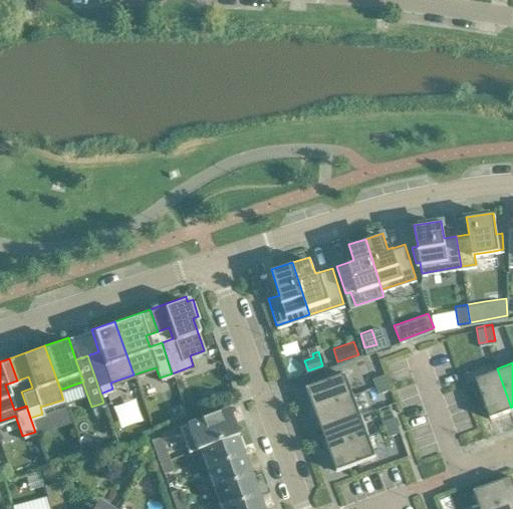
[(511,408),(497,368),(475,376),(489,416),(511,408)]
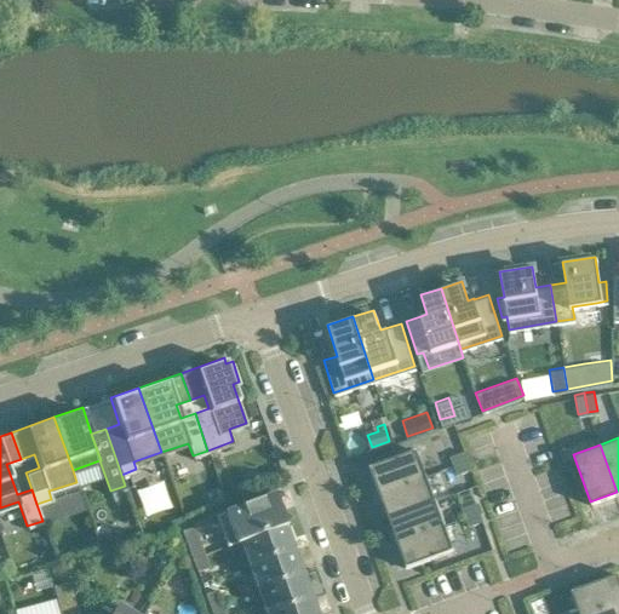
[(370,464),(378,489),(425,472),(416,447),(393,455),(391,454),(390,455),(391,457),(370,464)]
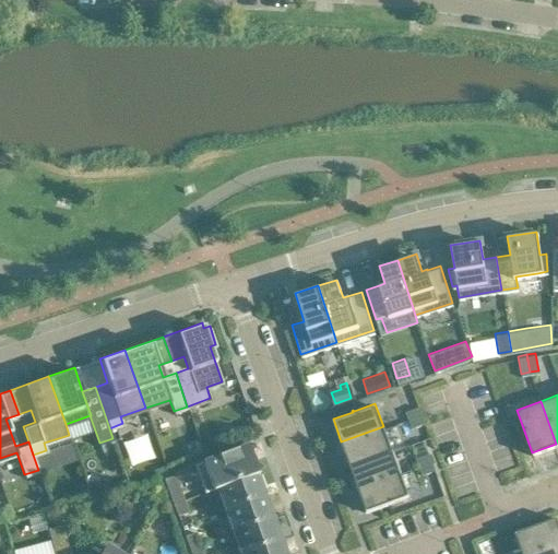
[(405,409),(408,417),(420,413),(418,404),(405,409)]
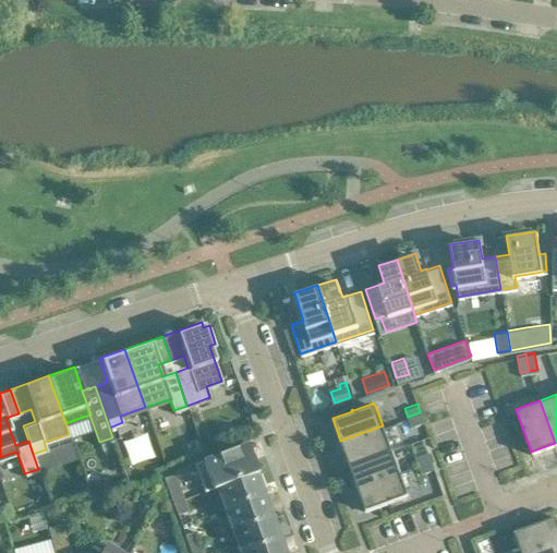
[(423,420),(420,412),(408,417),(411,424),(423,420)]
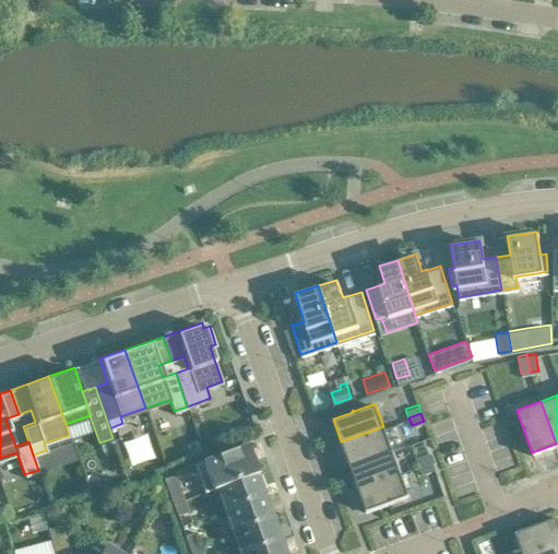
[(391,449),(383,426),(341,441),(344,449),(343,449),(343,451),(344,450),(349,464),(391,449)]
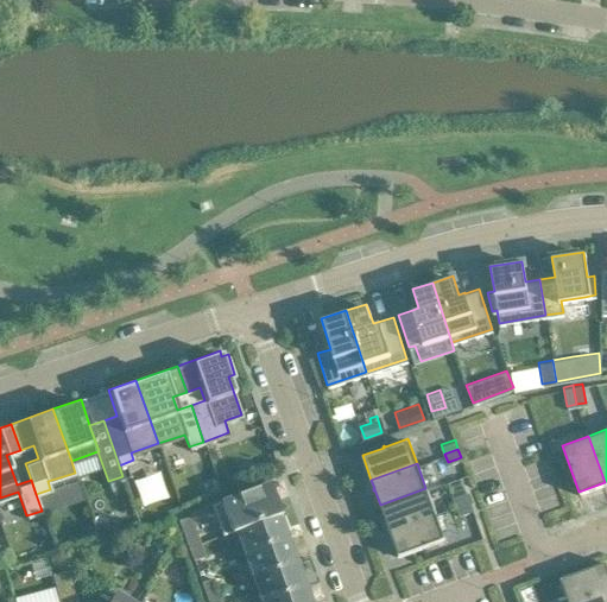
[(221,533),(234,528),(278,512),(279,512),(267,481),(209,502),(221,533)]
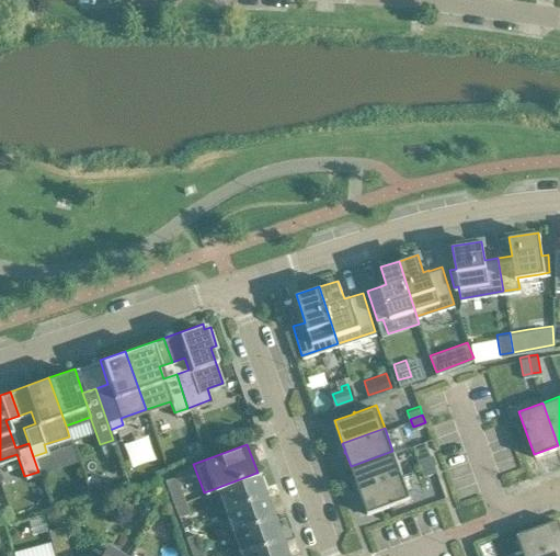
[(401,473),(392,451),(351,466),(355,479),(354,480),(355,481),(356,480),(358,489),(401,473)]
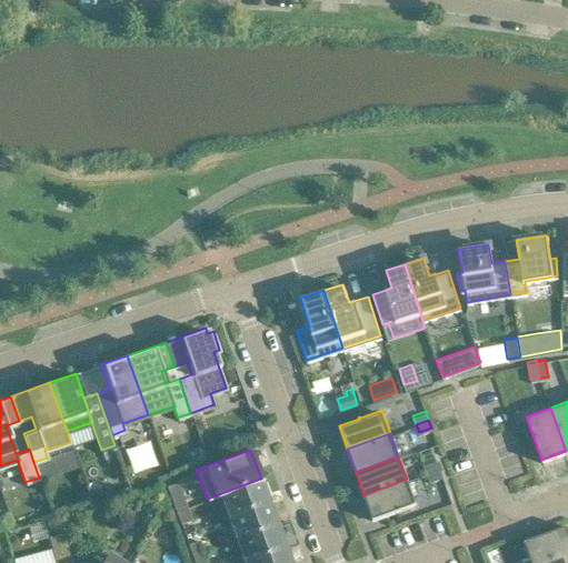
[(439,466),(436,459),(424,463),(426,471),(439,466)]
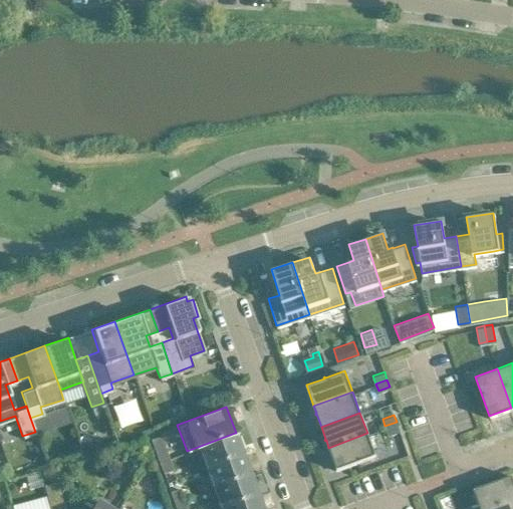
[(400,430),(397,422),(385,426),(388,434),(400,430)]
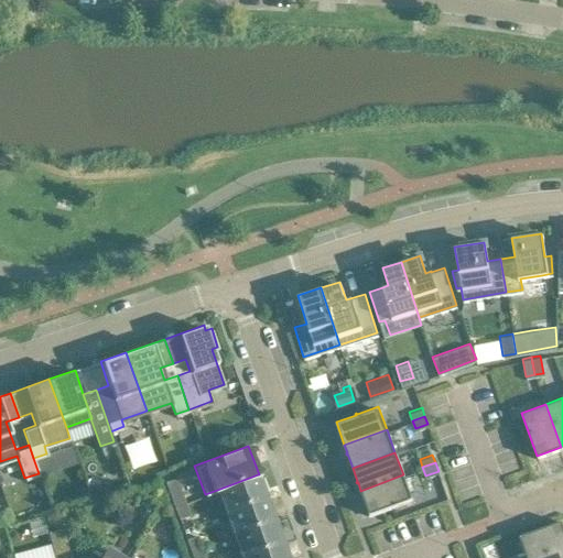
[(266,495),(258,474),(217,490),(225,511),(266,495)]
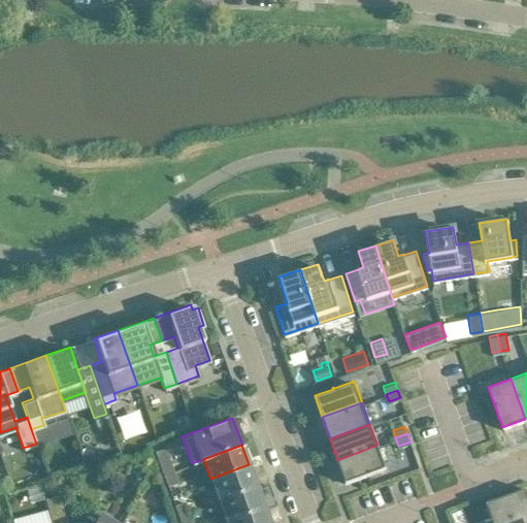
[(386,466),(377,445),(337,460),(346,481),(364,475),(365,476),(366,475),(365,474),(386,466)]
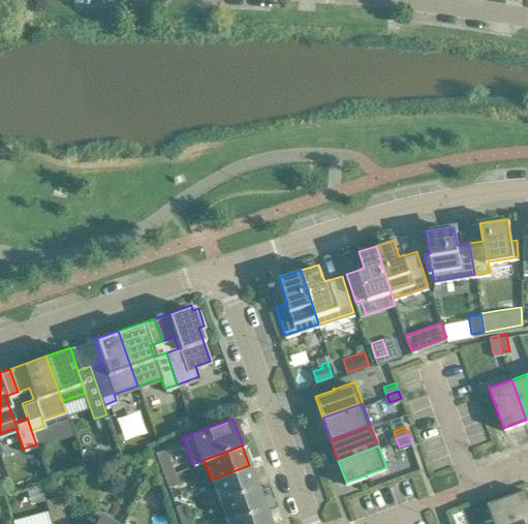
[(154,451),(158,462),(168,458),(163,447),(154,451)]
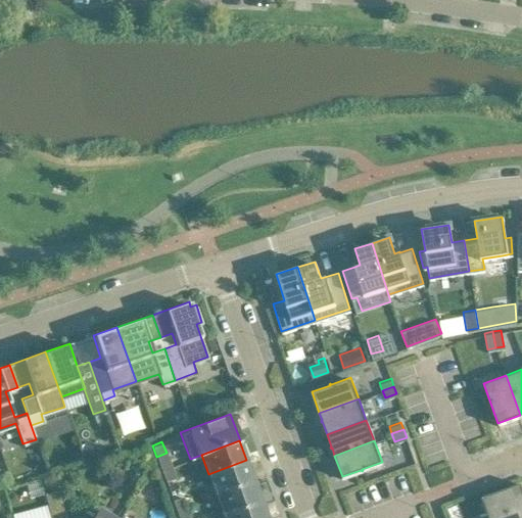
[(171,464),(167,453),(156,457),(161,468),(171,464)]
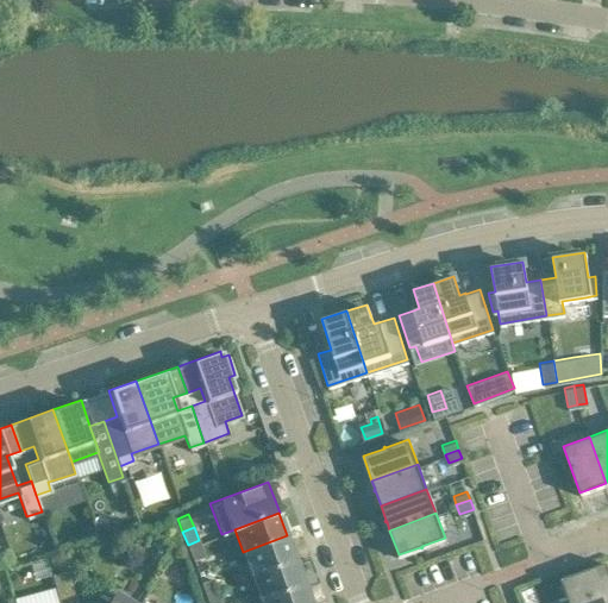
[(295,560),(287,535),(243,552),(251,576),(295,560)]
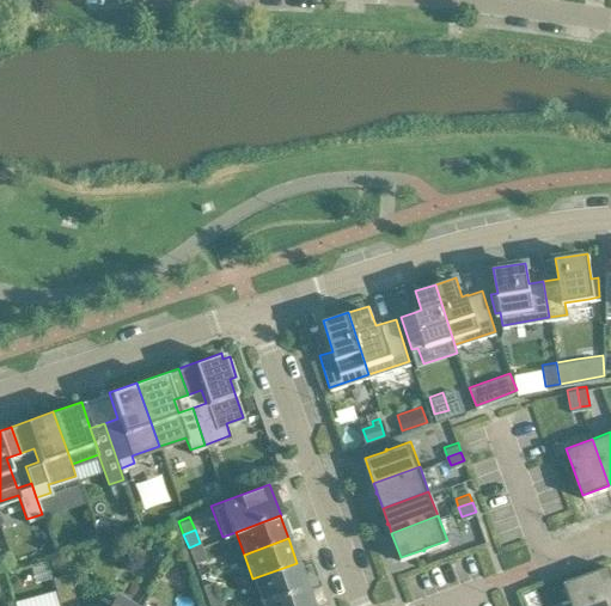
[(205,557),(200,543),(189,548),(194,561),(205,557)]
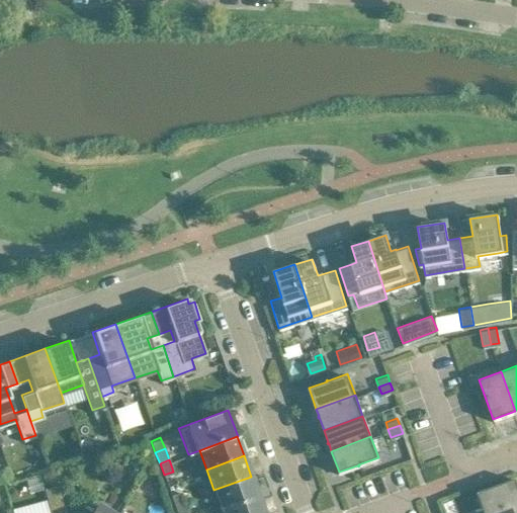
[(259,497),(251,477),(213,490),(222,511),(259,497)]
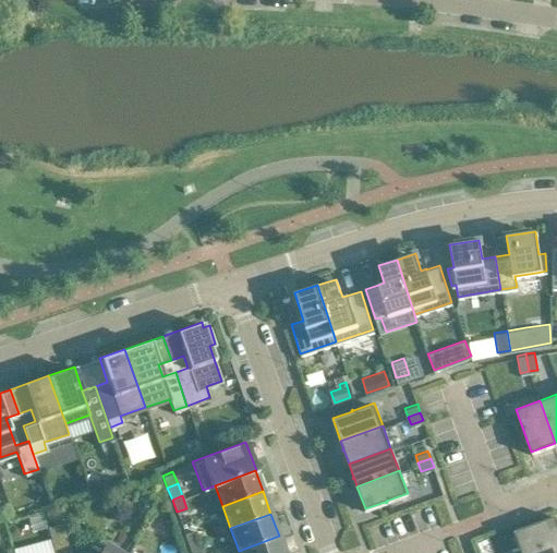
[(521,552),(556,540),(556,518),(556,515),(513,530),(521,552)]
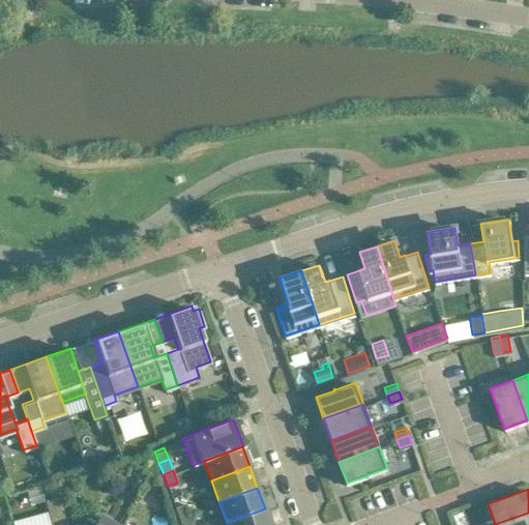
[(183,501),(174,504),(178,517),(188,513),(183,501)]
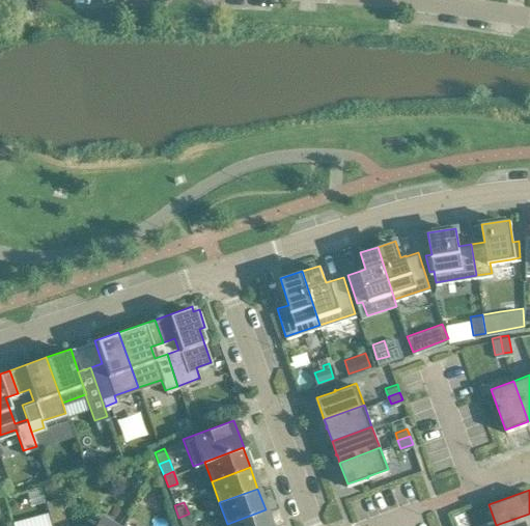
[(271,525),(266,509),(227,524),(227,525),(271,525)]
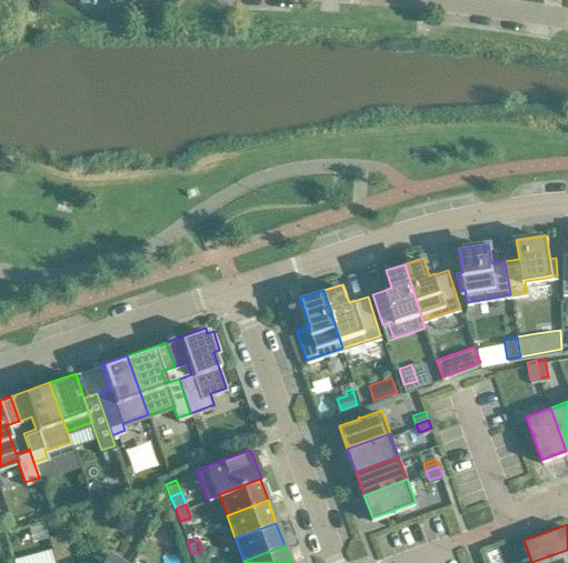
[(205,562),(207,562),(202,550),(191,554),(195,562),(205,562)]
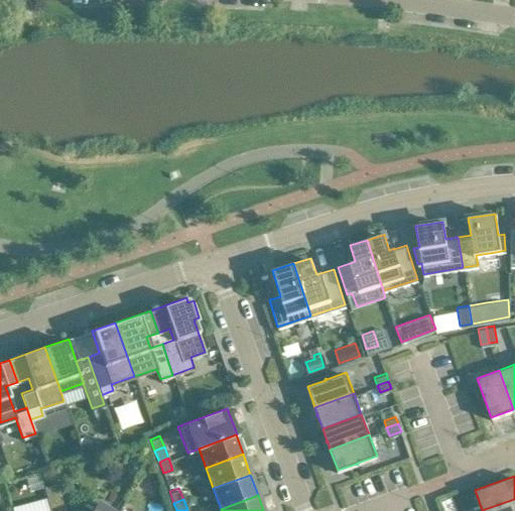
[(514,510),(514,499),(482,510),(514,510)]
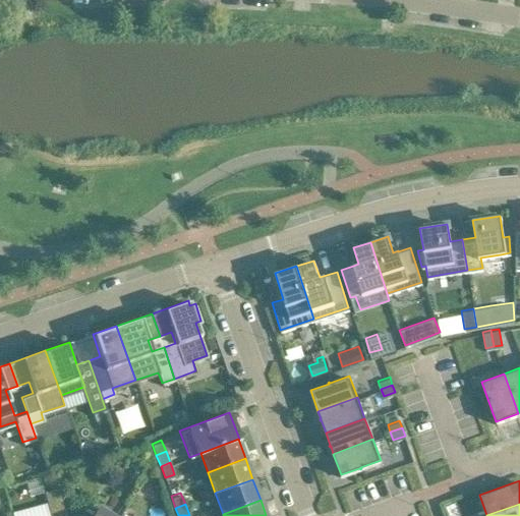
[(115,515),(97,505),(90,515),(115,515)]
